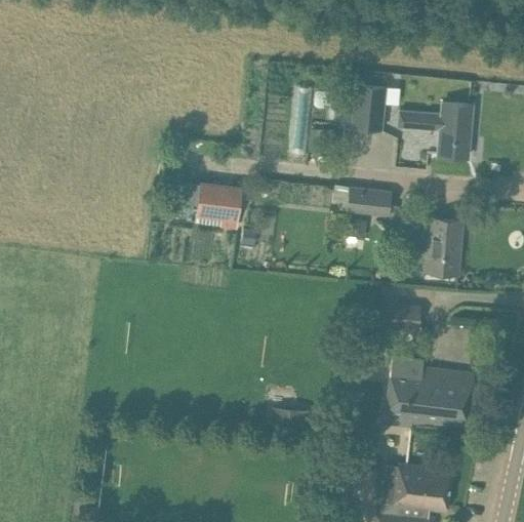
[(385,86),(354,83),(350,127),(380,130),(385,86)]
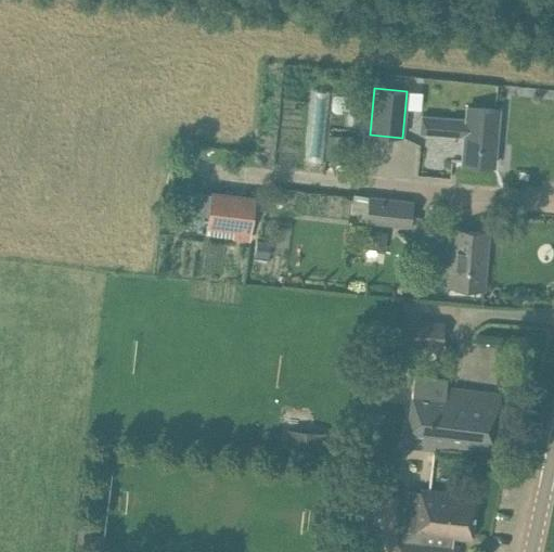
[(304,161),(322,163),(332,94),(313,91),(304,161)]
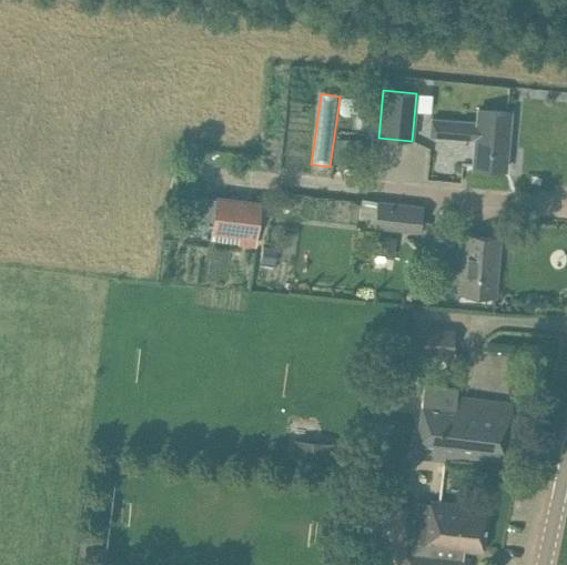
[(472,170),(481,170),(503,172),(507,114),(476,112),(475,124),(433,121),(431,138),(474,141),(472,170)]
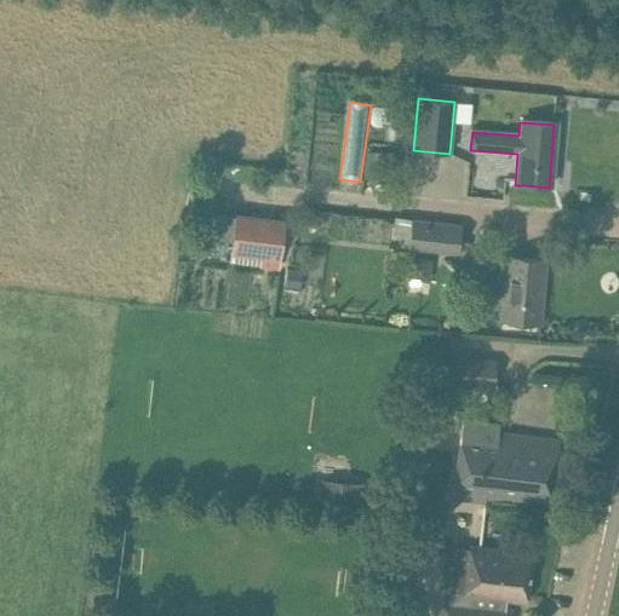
[(279,271),(285,222),(235,216),(230,257),(231,257),(230,265),(279,271)]
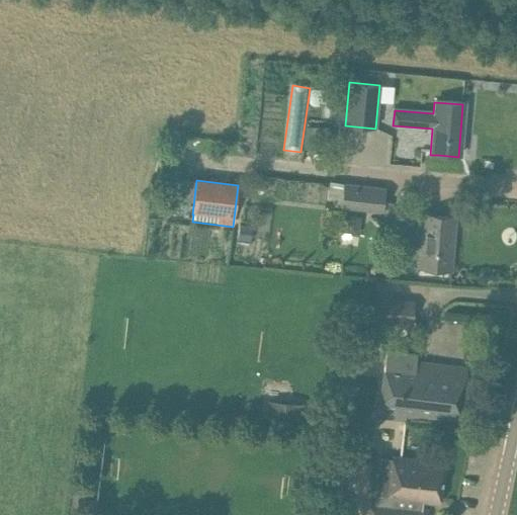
[(381,213),(385,190),(329,184),(327,207),(381,213)]
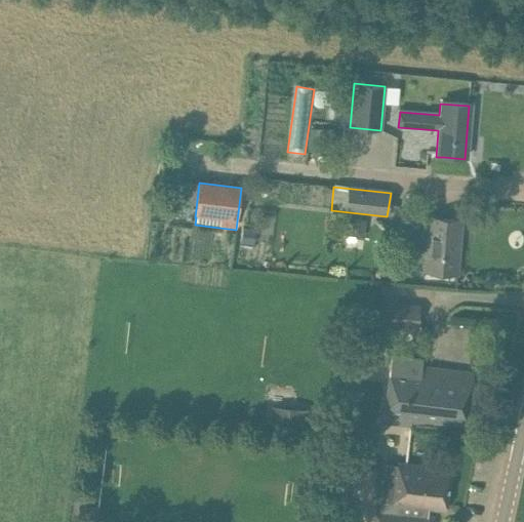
[(459,222),(439,219),(419,218),(415,256),(425,257),(424,272),(455,275),(459,222)]
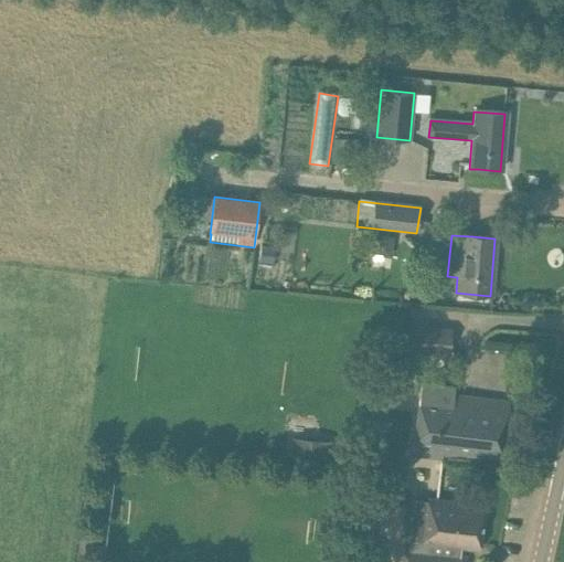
[(261,247),(258,263),(272,264),(273,248),(261,247)]
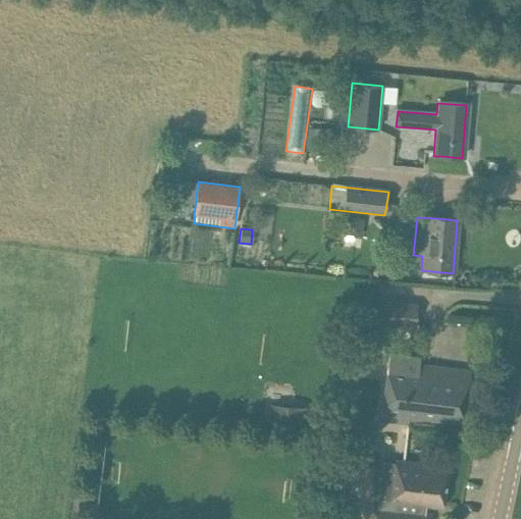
[(379,304),(378,323),(415,326),(416,306),(379,304)]
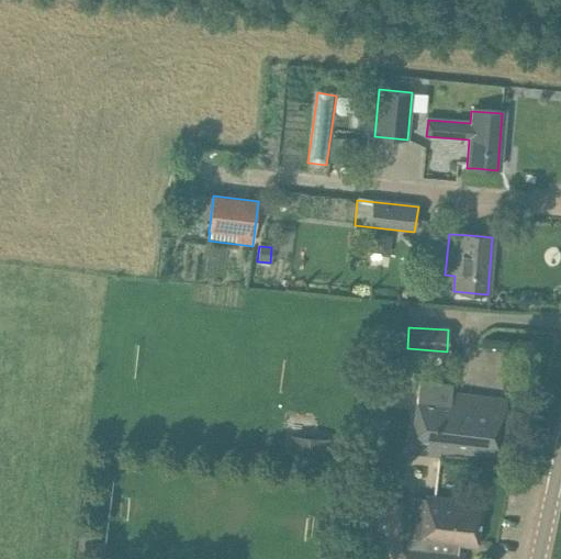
[(450,388),(428,384),(418,383),(408,454),(438,456),(438,453),(497,458),(504,404),(449,397),(450,388)]
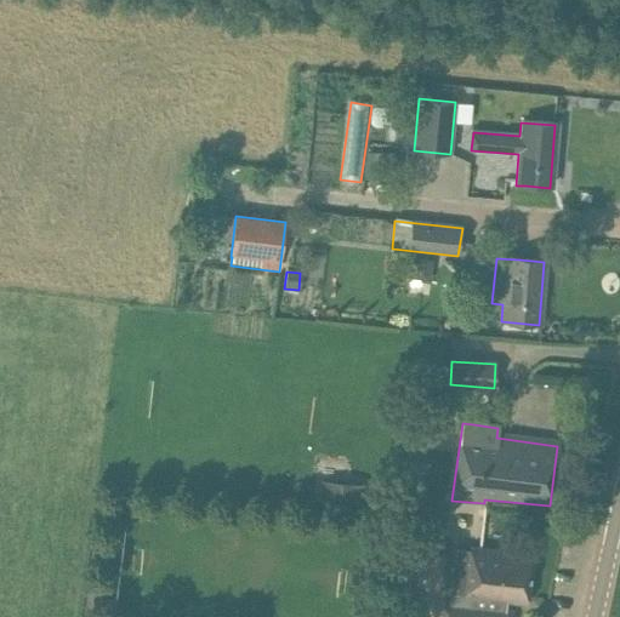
[(360,486),(319,483),(318,501),(358,504),(360,486)]
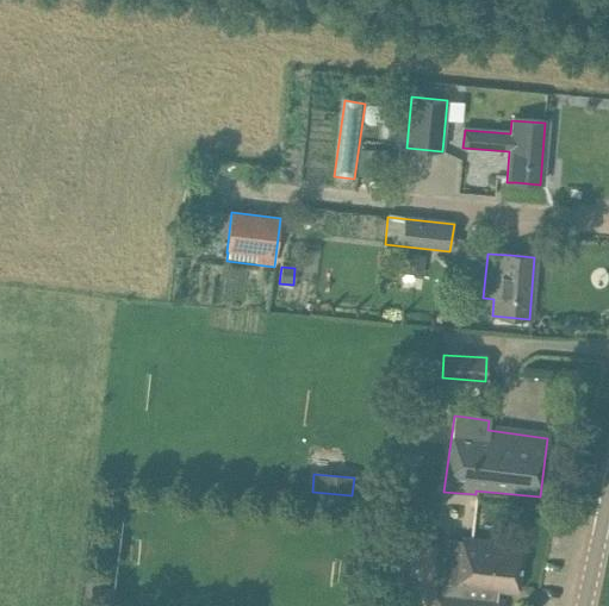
[(501,605),(501,601),(499,601),(499,603),(496,603),(497,593),(516,595),(522,548),(460,541),(455,585),(441,583),(440,591),(436,591),(434,605),(501,605)]
